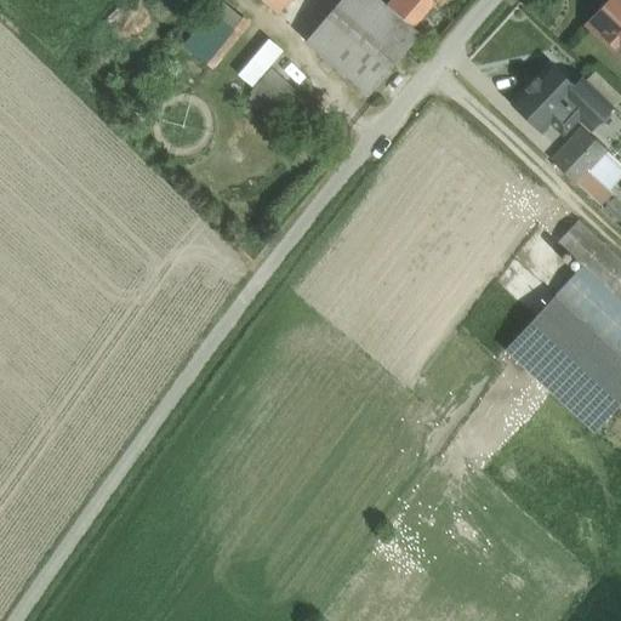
[(262,0),(278,13),(289,0),(262,0)]
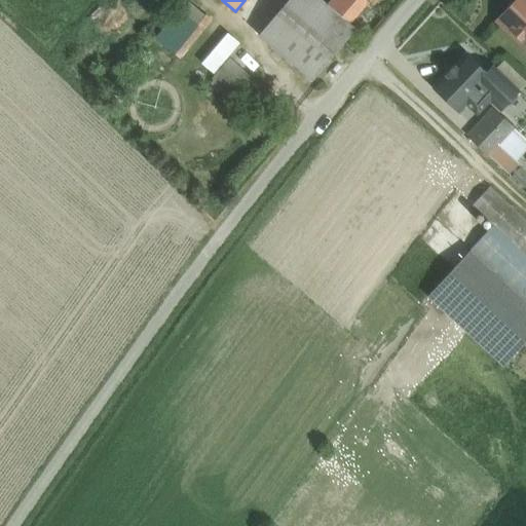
[(321,0),(289,0),(259,36),(312,81),(355,30),(349,25),(321,0)]
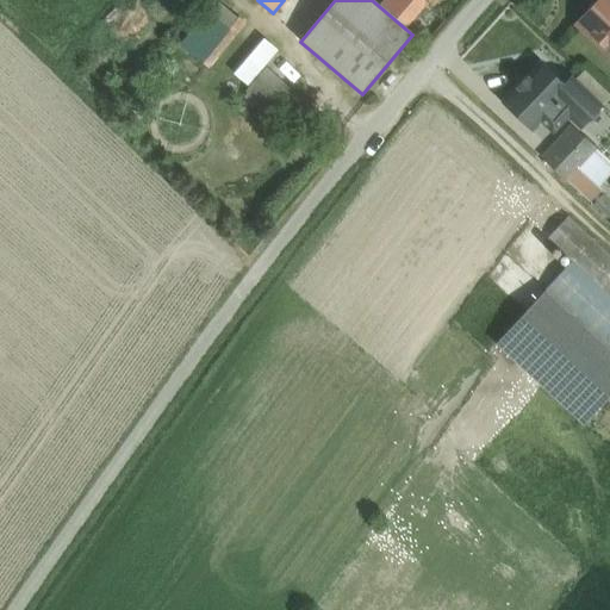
[(372,0),(405,29),(425,5),(427,6),(431,0),(372,0)]
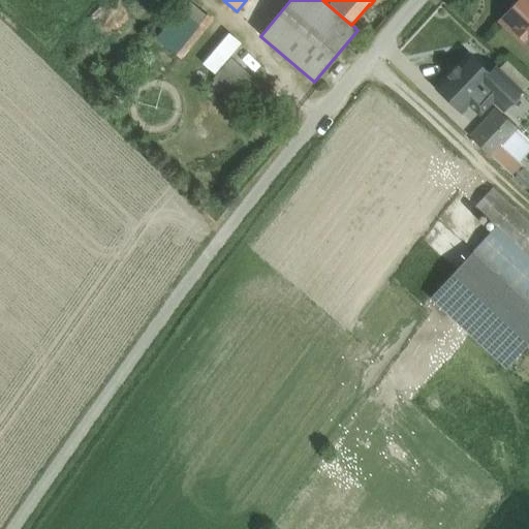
[(528,0),(521,0),(501,21),(528,48),(528,0)]
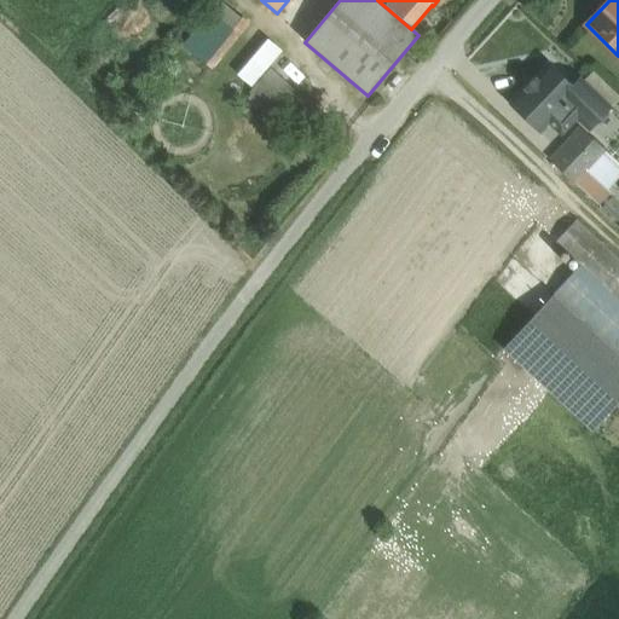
[(272,38),(243,73),(255,84),(284,48),(272,38)]
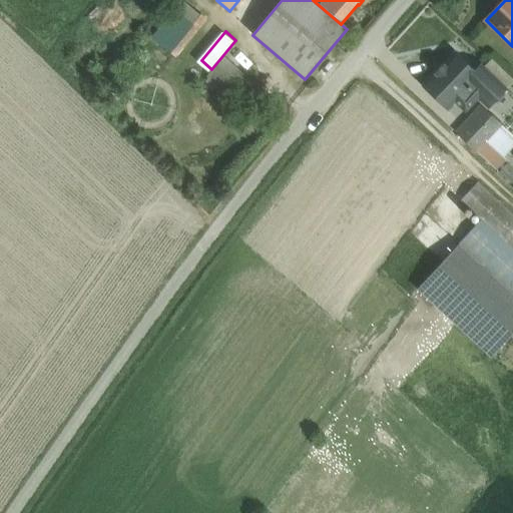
[(474,71),(455,53),(422,87),(447,110),(459,98),(469,107),(478,98),(489,108),(490,107),(486,103),(502,87),(505,91),(507,90),(480,65),(474,71)]
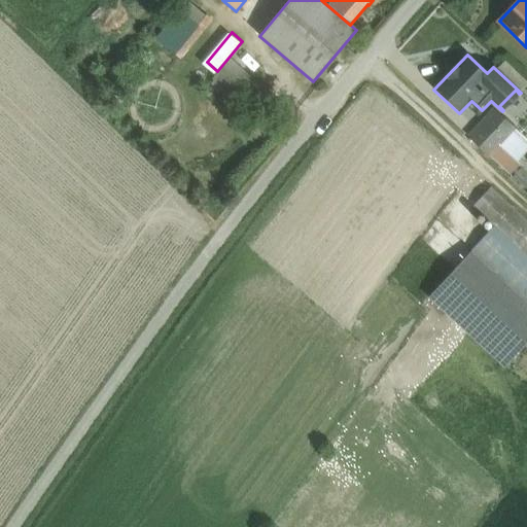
[(283,107),(233,62),(210,86),(224,99),(230,93),(267,126),(283,107)]
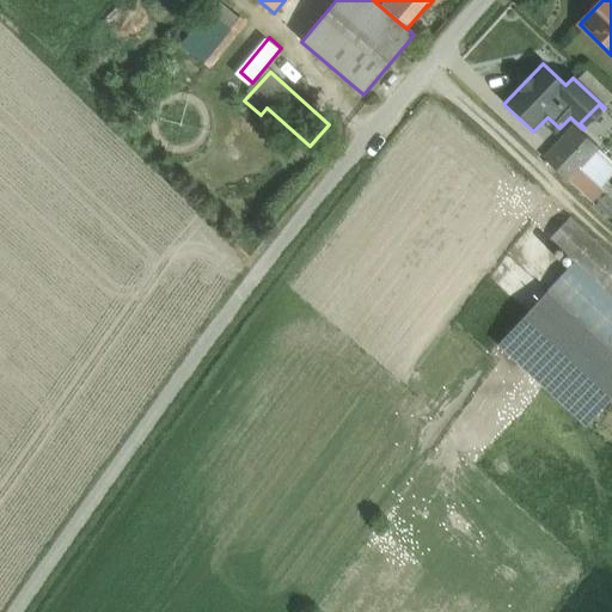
[(574,127),(544,159),(568,182),(580,169),(598,150),(574,127)]
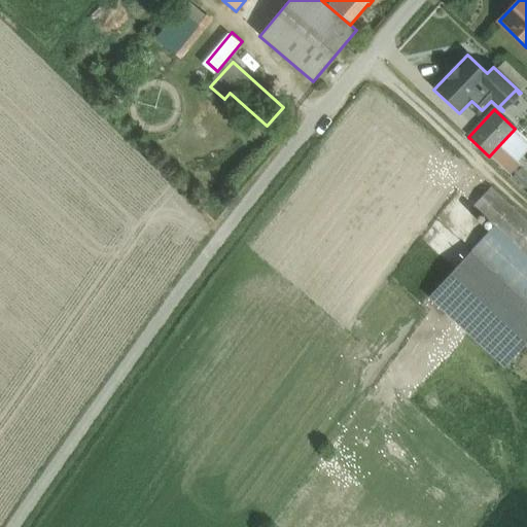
[(499,145),(489,156),(506,172),(517,161),(499,145)]
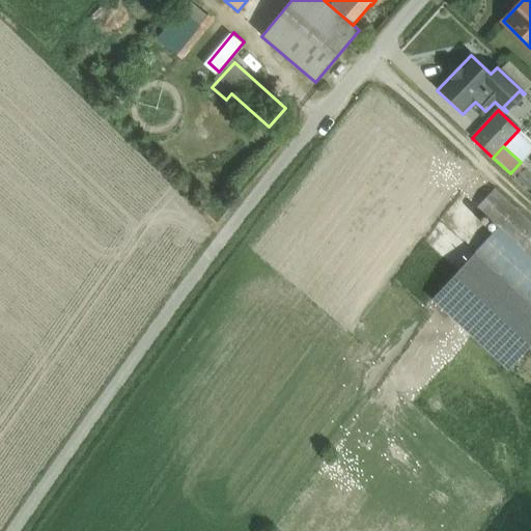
[(530,303),(530,223),(494,189),(477,207),(499,227),(475,253),(530,304),(530,303)]
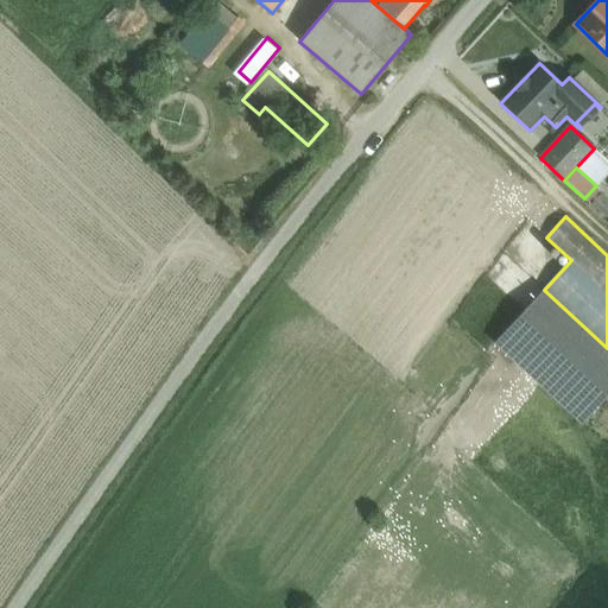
[(607,348),(544,290),(494,343),(581,424),(607,394),(607,348)]
